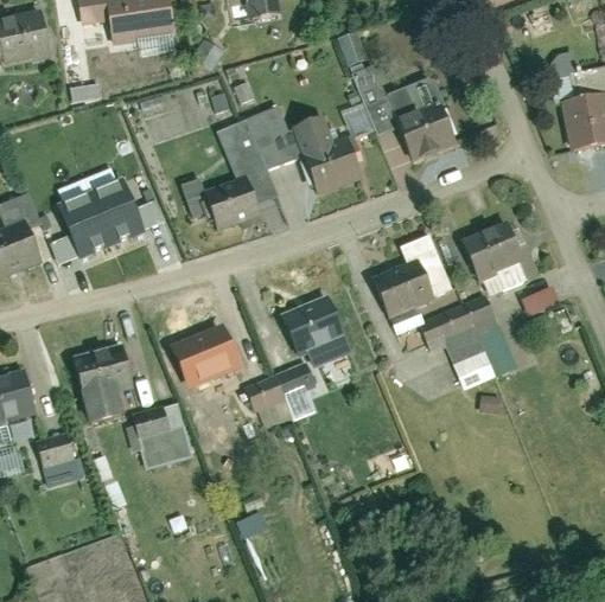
[(176,34),(171,0),(78,0),(81,23),(109,19),(113,43),(176,34)]
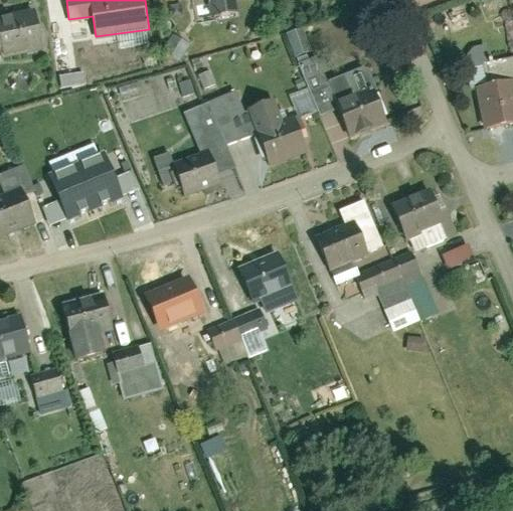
[(208,0),(209,9),(239,4),(239,0),(208,0)]
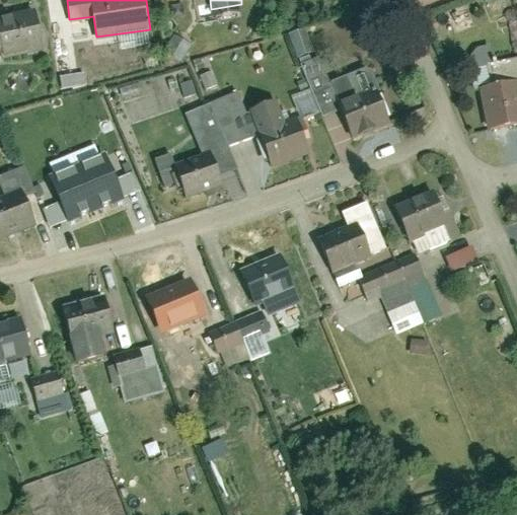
[(0,56),(46,48),(34,3),(0,11),(0,56)]
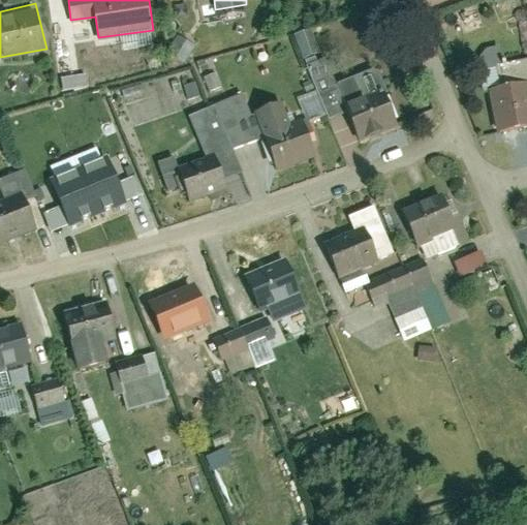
[(526,56),(499,62),(496,45),(472,51),(479,86),(524,78),(522,68),(526,66),(526,56)]
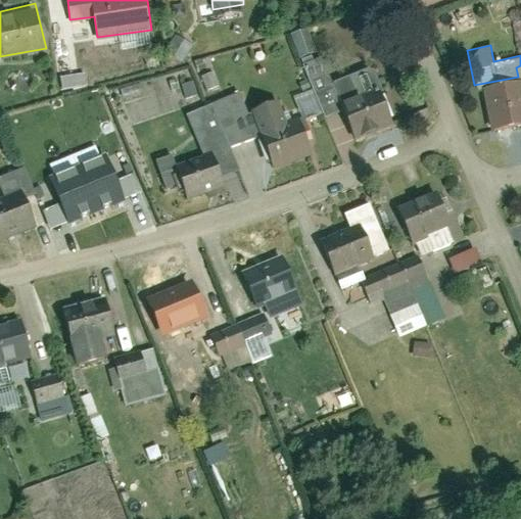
[(490,129),(520,122),(520,79),(483,87),(490,129)]
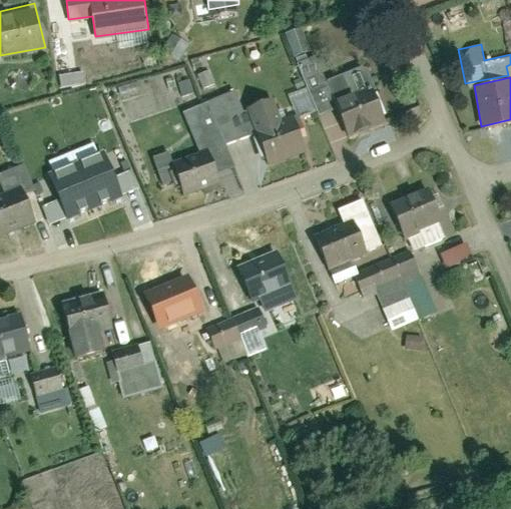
[(285,92),(294,114),(313,107),(305,84),(285,92)]
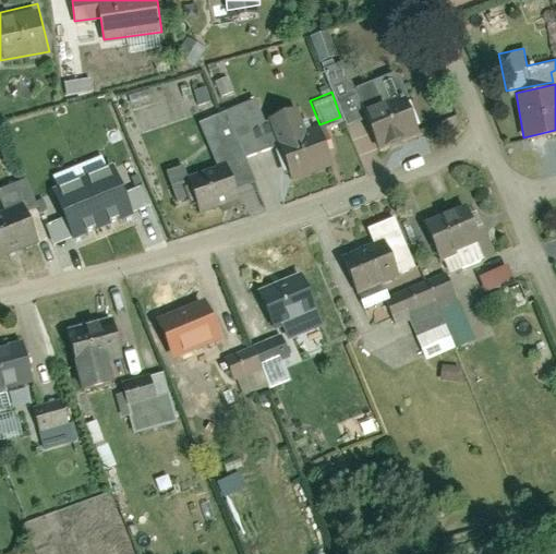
[(382,149),(422,133),(409,97),(366,113),(382,149)]
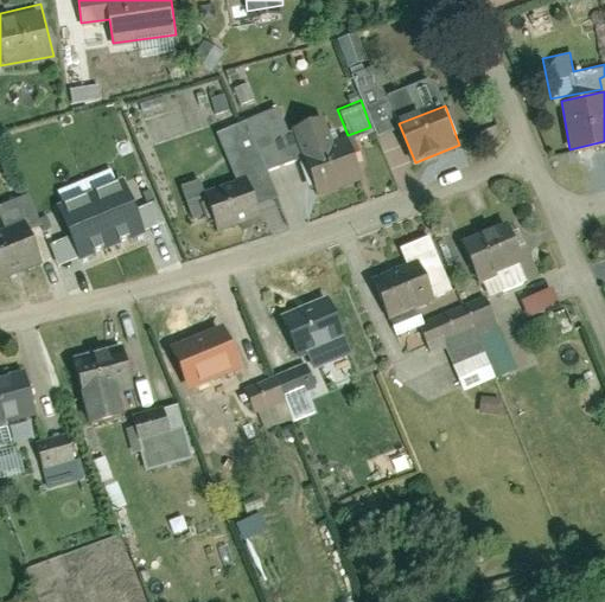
[(319,193),(364,177),(351,142),(335,145),(325,114),(293,128),(319,193)]
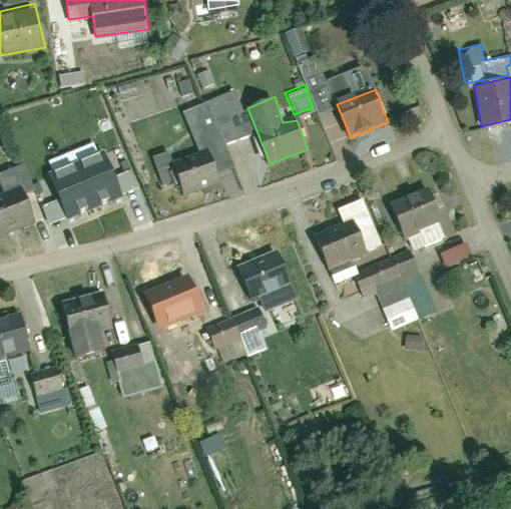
[(184,193),(221,179),(210,148),(173,161),(184,193)]
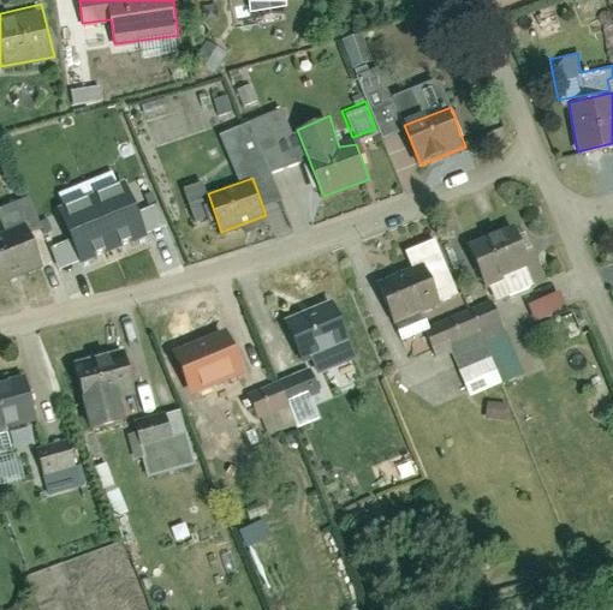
[(105,223),(118,258),(159,245),(146,209),(105,223)]
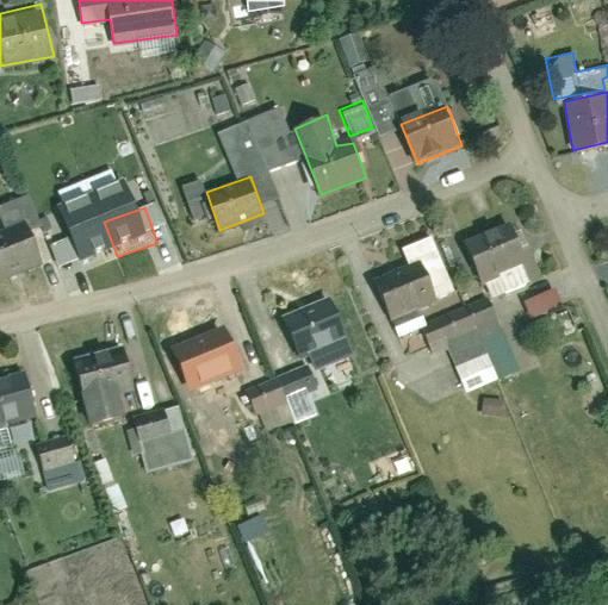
[(0,279),(41,263),(26,220),(0,230),(0,279)]
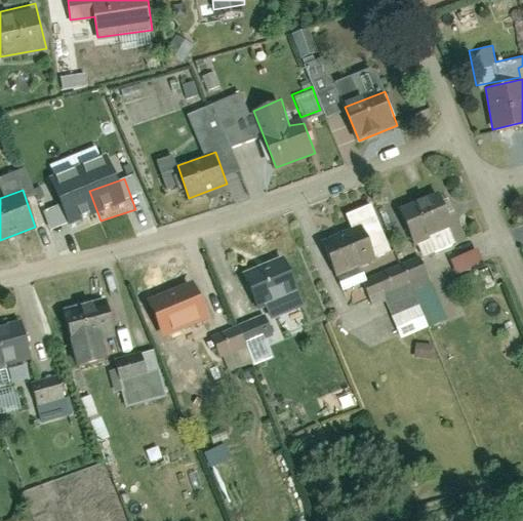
[(414,243),(453,224),(440,190),(400,204),(414,243)]
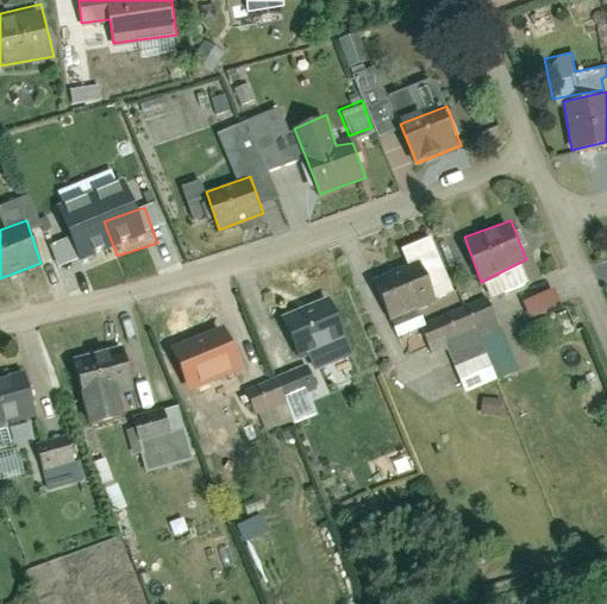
[(63,236),(76,270),(117,257),(104,221),(63,236)]
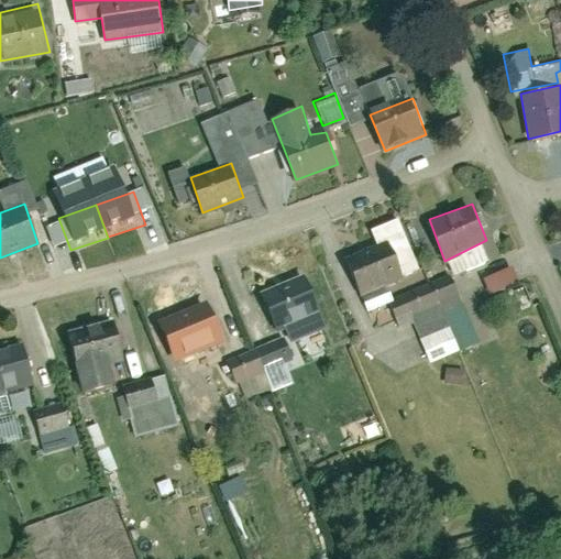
[(347,254),(362,294),(405,277),(389,240),(347,254)]
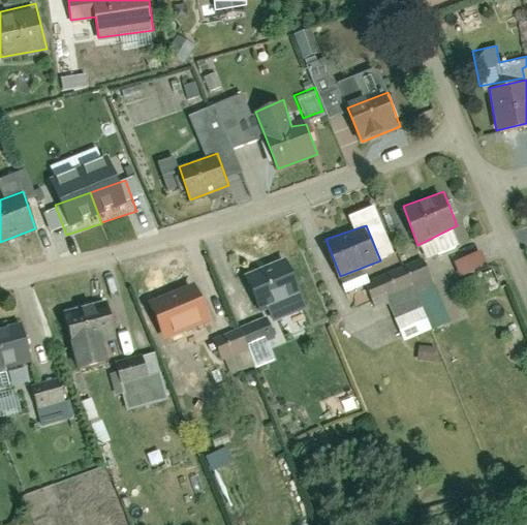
[(450,260),(456,275),(483,261),(476,247),(450,260)]
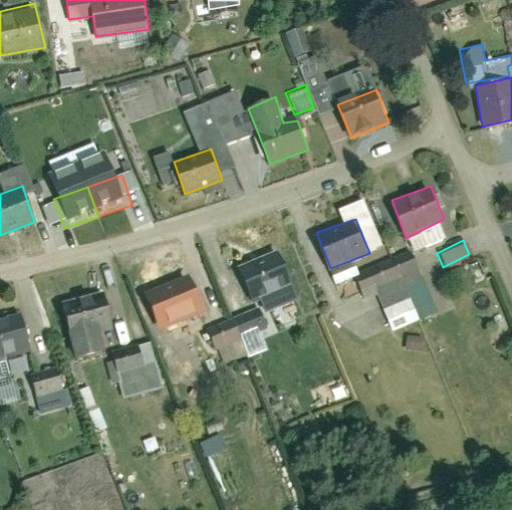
[(238,263),(253,301),(292,285),(278,248),(238,263)]
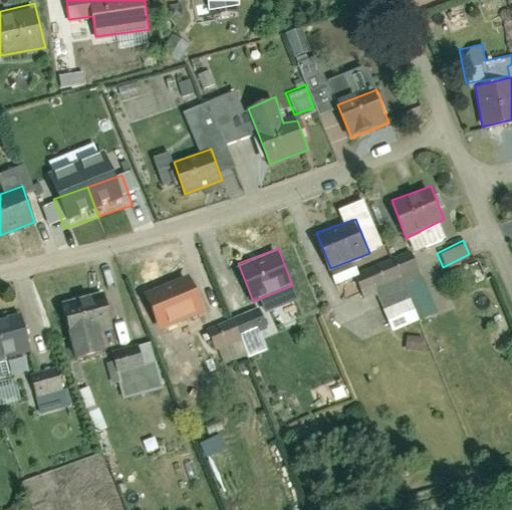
[(373,290),(388,328),(434,311),(410,248),(351,269),(352,269),(348,271),(358,296),(373,290)]
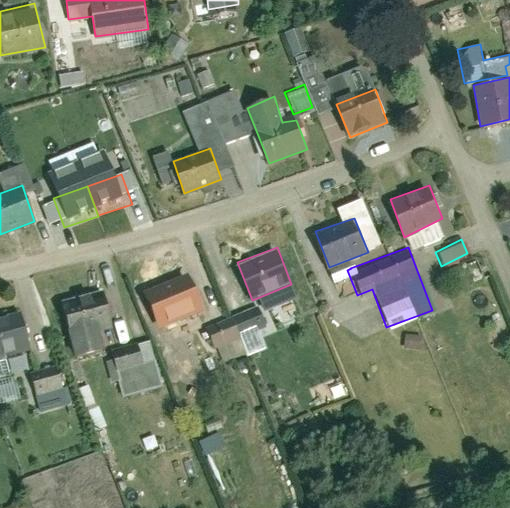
[(147,288),(162,325),(200,309),(187,271),(147,288)]
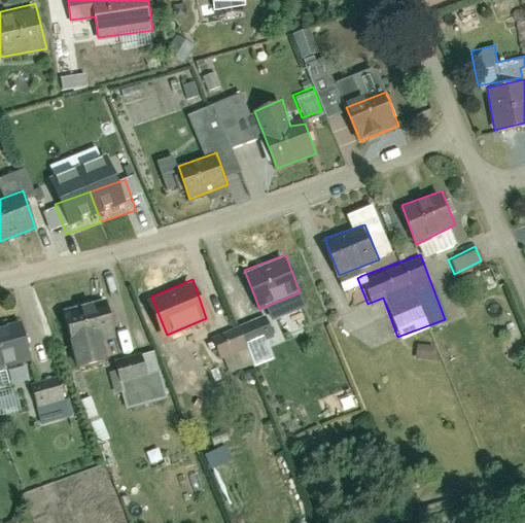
[(79,369),(108,359),(102,340),(118,335),(107,299),(66,306),(79,369)]
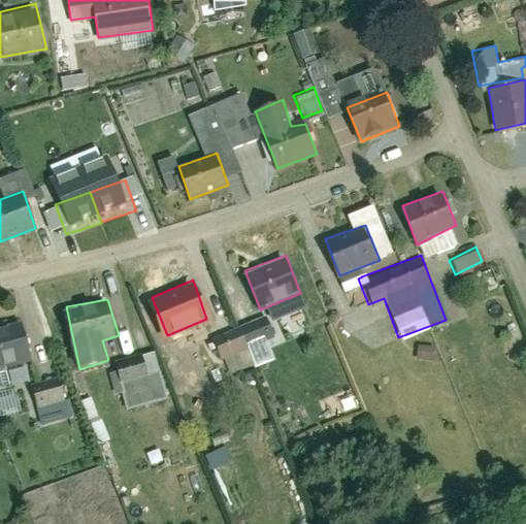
[(205,337),(216,360),(271,333),(261,310),(205,337)]
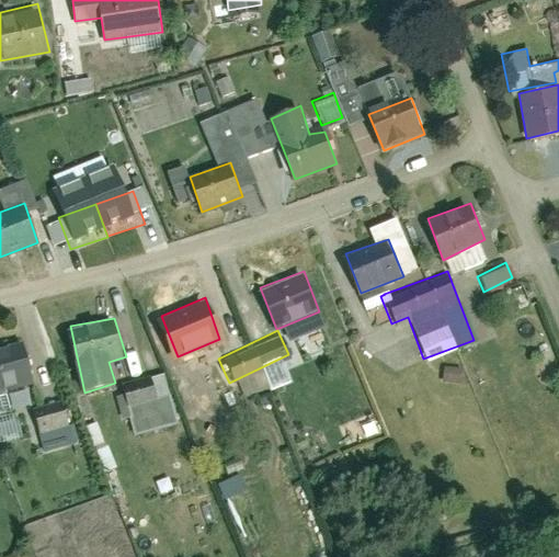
[(0,389),(35,382),(24,340),(0,345),(0,389)]
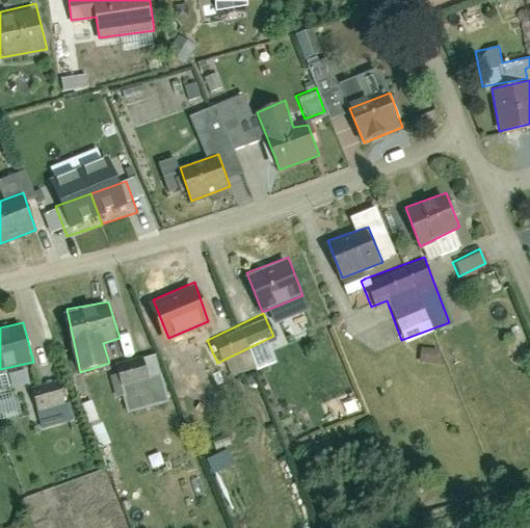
[(153,351),(138,355),(141,367),(114,374),(124,412),(166,400),(153,351)]
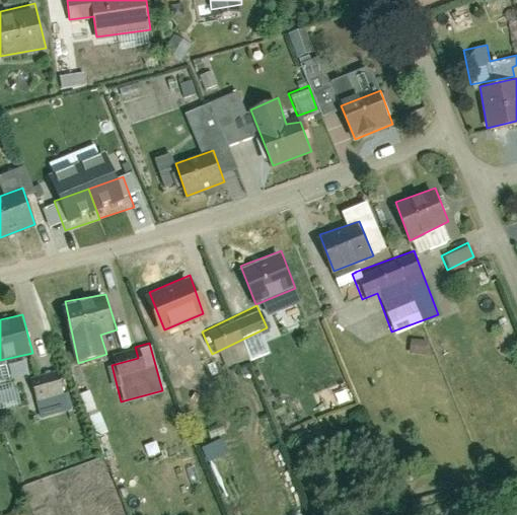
[(55,368),(25,377),(37,414),(66,405),(55,368)]
